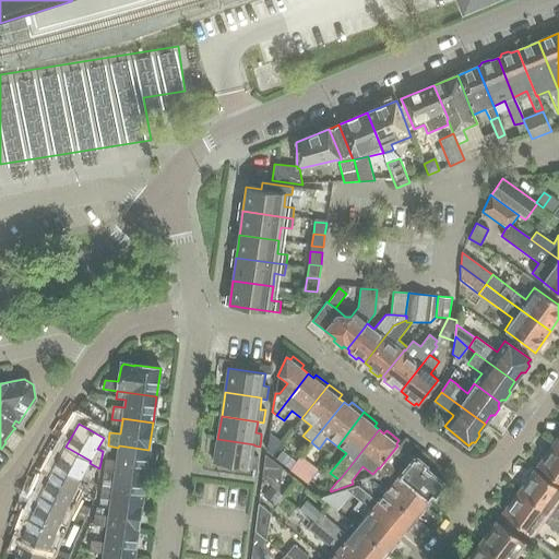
[(405,438),(399,445),(409,454),(416,447),(405,438)]
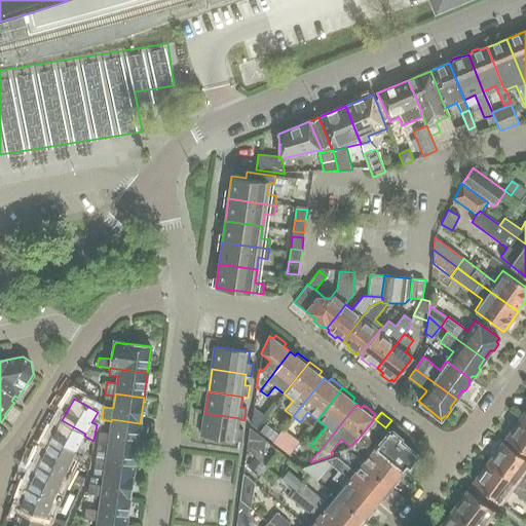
[(239,418),(204,413),(201,436),(240,442),(242,429),(237,428),(239,419),(239,418)]
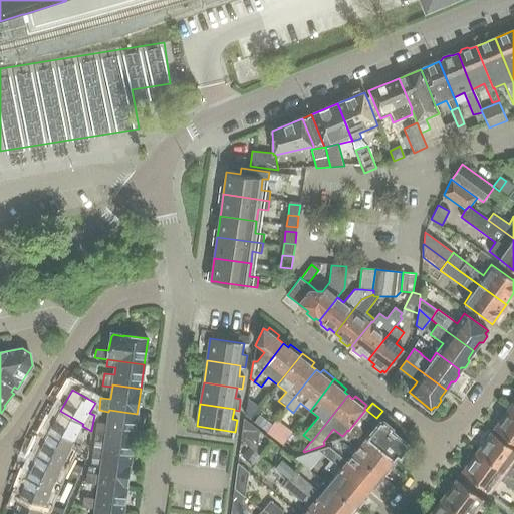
[(109,410),(108,412),(107,424),(97,422),(95,434),(105,435),(105,434),(134,438),(137,414),(109,410)]
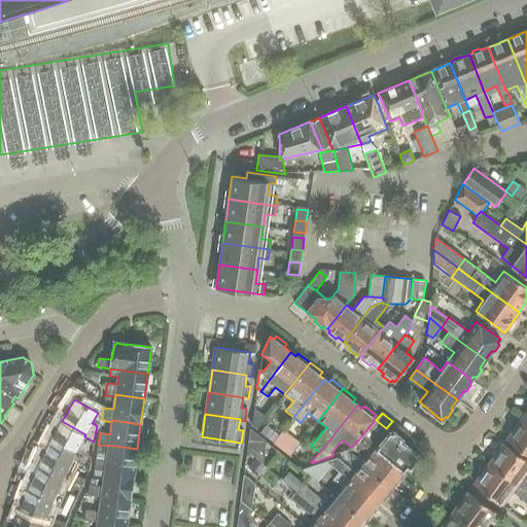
[(361,436),(403,470),(408,466),(411,469),(420,457),(417,455),(417,454),(410,448),(401,441),(400,441),(401,438),(393,431),(392,433),(386,428),(376,420),(375,420),(361,436)]
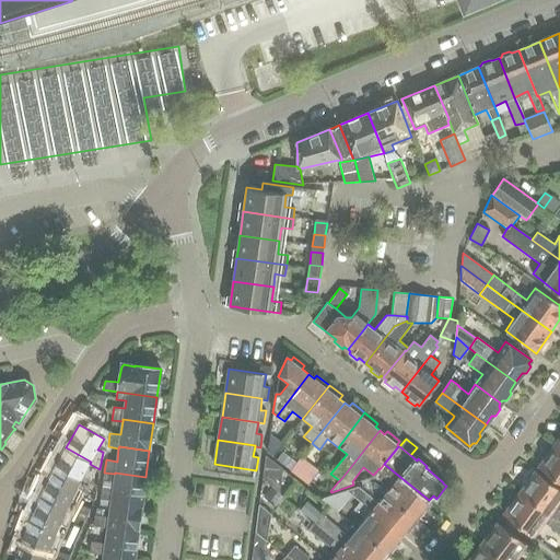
[(541,466),(539,468),(548,475),(559,482),(559,448),(556,446),(549,455),(546,456),(541,462),(541,466)]
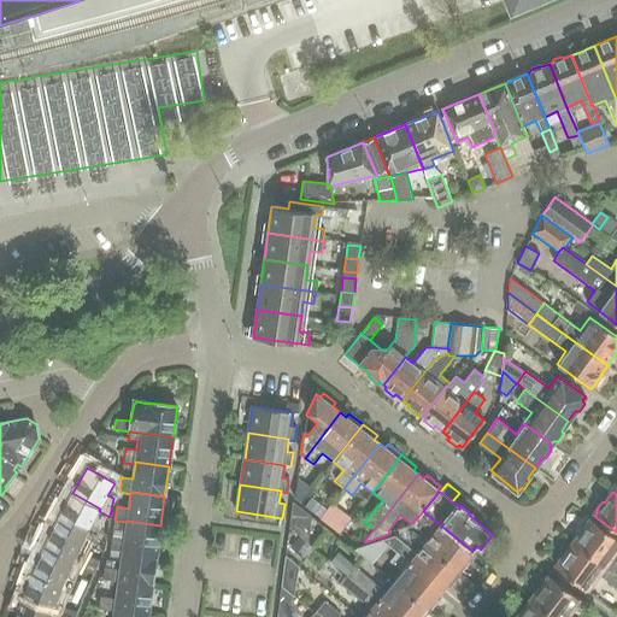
[(103,530),(92,526),(99,511),(100,509),(72,493),(58,519),(87,534),(86,538),(97,544),(103,530)]
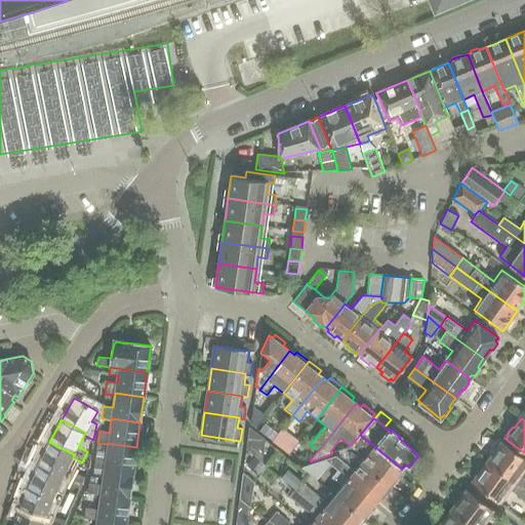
[(266,423),(259,431),(272,441),(278,433),(266,423)]
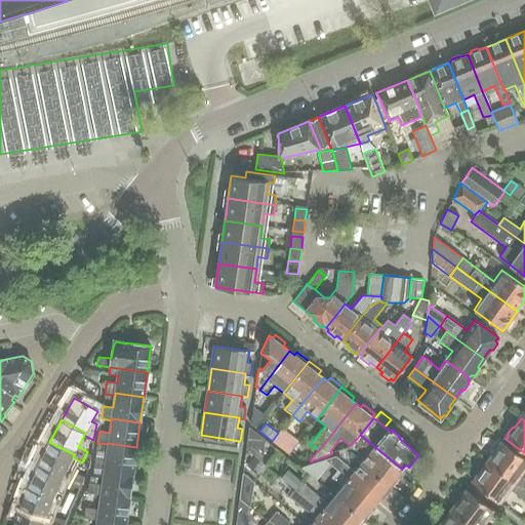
[(278,433),(272,441),(277,445),(287,432),(282,429),(278,433)]
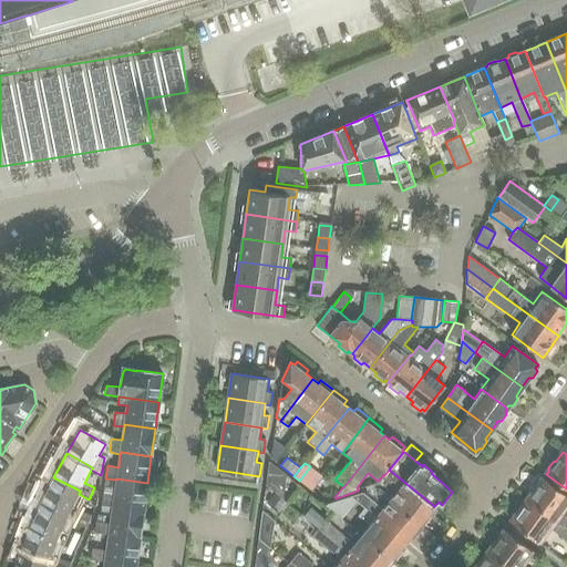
[(441,482),(446,473),(439,466),(432,474),(441,482)]
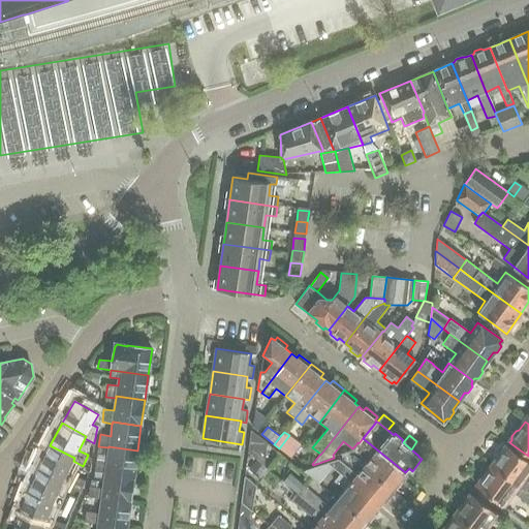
[(402,477),(405,472),(363,438),(359,443),(358,442),(355,445),(371,458),(364,466),(395,492),(405,479),(402,477)]
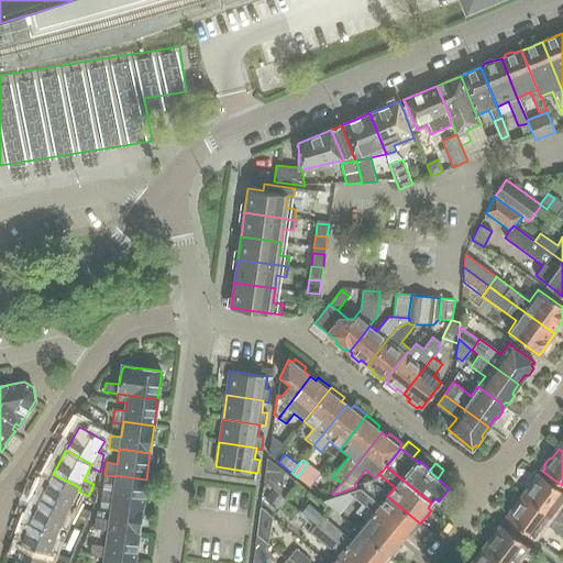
[(266,468),(264,483),(282,497),(284,483),(266,468)]
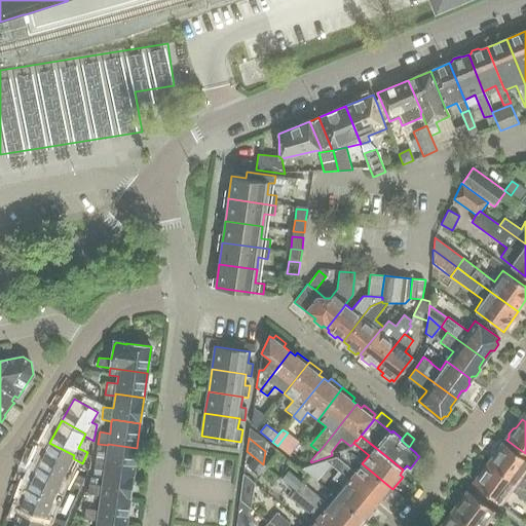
[(85,479),(67,470),(73,458),(74,455),(49,443),(38,466),(63,478),(62,481),(80,489),(85,479)]
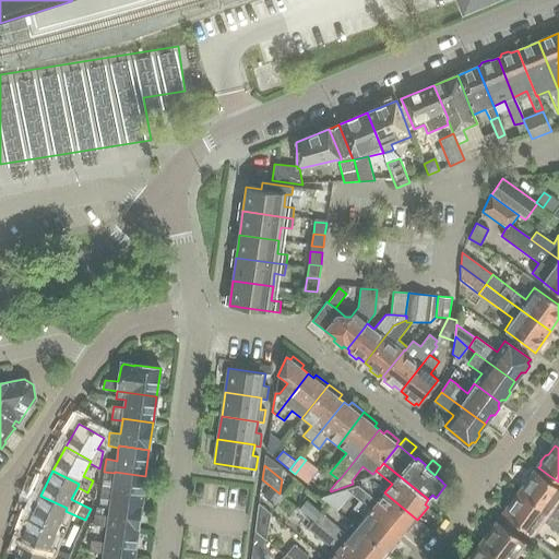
[(558,511),(554,508),(558,500),(558,487),(545,477),(536,471),(534,474),(531,475),(526,480),(526,484),(520,492),(558,522),(558,511)]
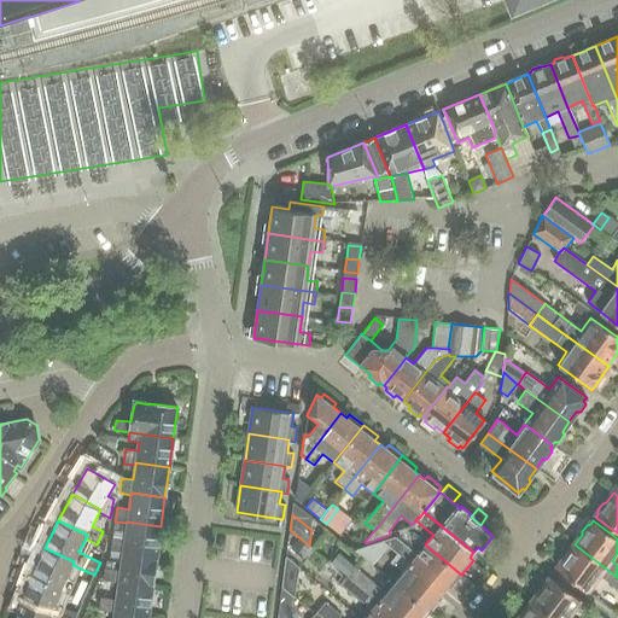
[(127,522),(127,523),(124,538),(112,537),(111,552),(123,553),(123,552),(156,557),(161,526),(127,522)]
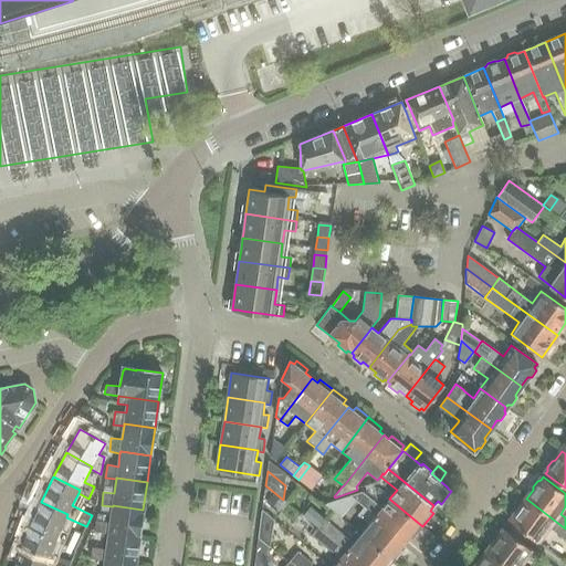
[(380,509),(362,492),(350,496),(356,501),(405,541),(408,536),(412,538),(422,526),(389,499),(380,509)]
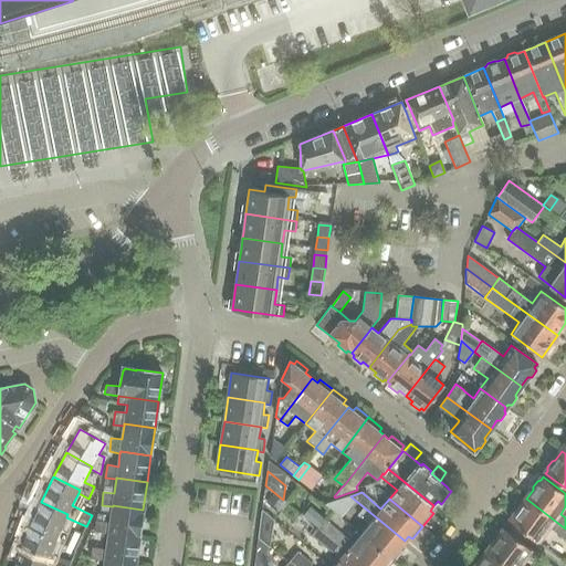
[(285,502),(274,493),(265,503),(276,513),(285,502)]
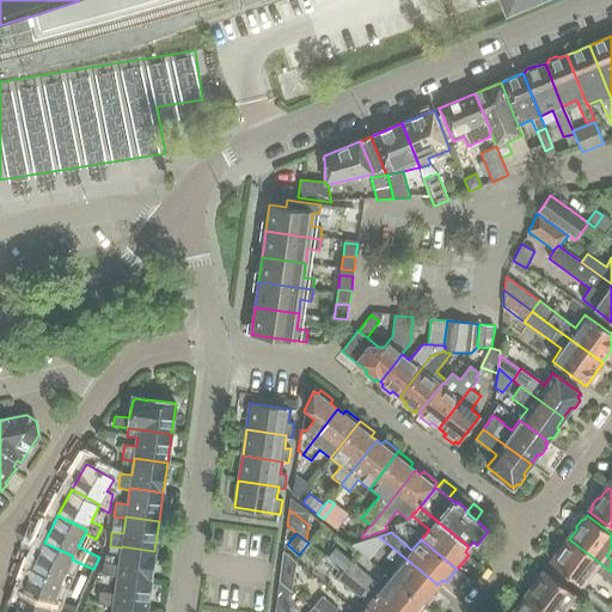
[(385,542),(379,537),(365,542),(360,543),(356,544),(353,548),(368,562),(369,561),(385,542)]
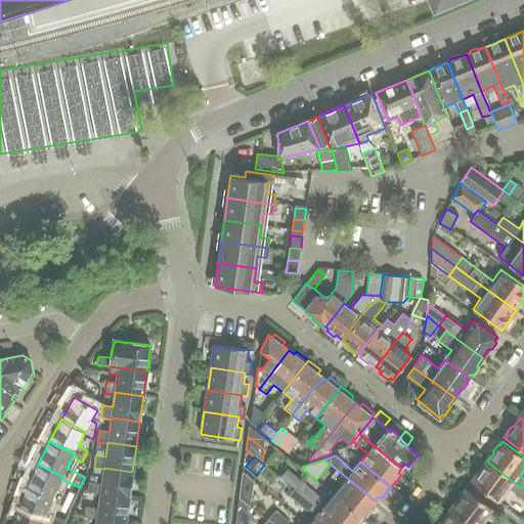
[(474,480),(472,482),(480,488),(499,503),(510,489),(523,499),(523,489),(487,462),(481,471),(478,472),(474,477),(474,480)]
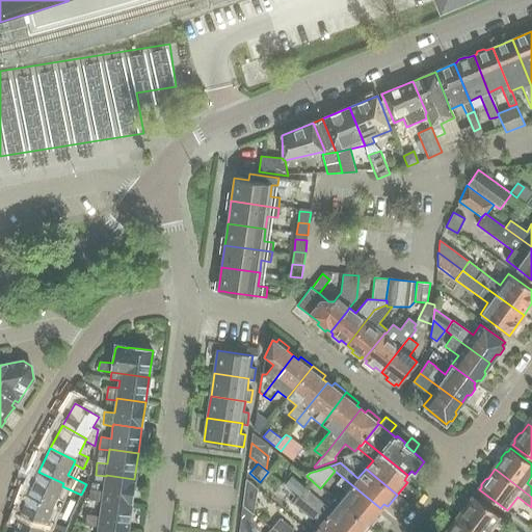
[(76,506),(57,498),(62,486),(63,483),(38,472),(28,495),(54,506),(52,509),(72,517),(76,506)]
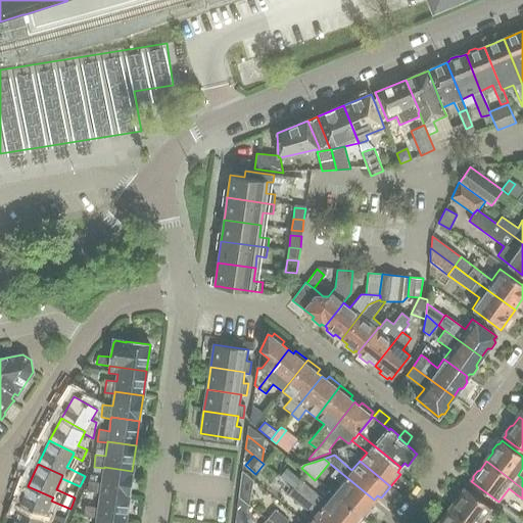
[(104,467),(104,468),(103,472),(102,482),(96,481),(90,481),(89,480),(88,491),(100,493),(100,492),(129,496),(132,471),(104,467)]
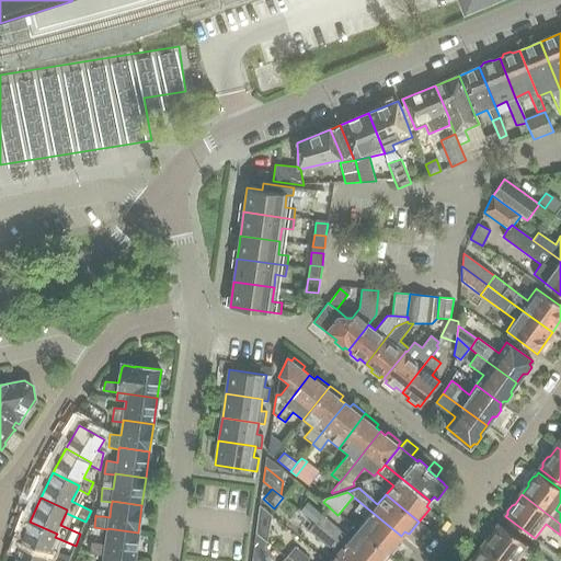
[(357,528),(390,556),(401,544),(397,540),(401,536),(361,503),(353,512),(364,521),(357,528)]
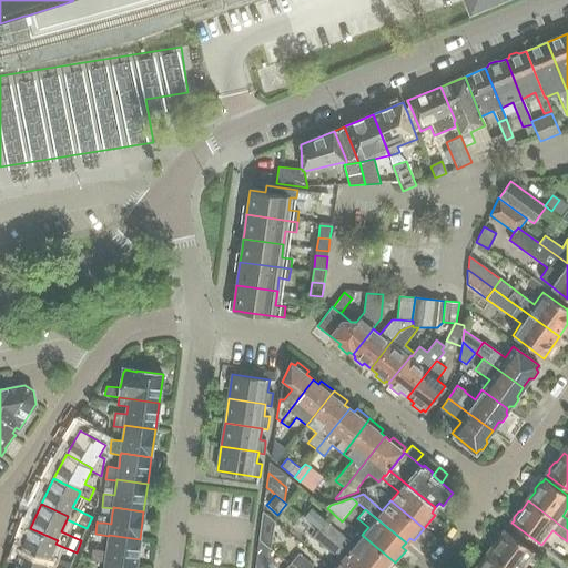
[(276,523),(262,511),(259,540),(270,549),(272,550),(276,523)]
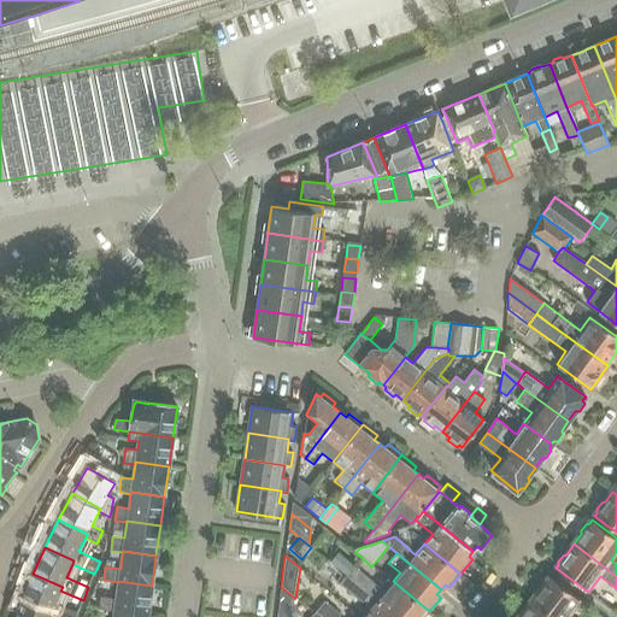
[(393,581),(383,593),(353,566),(346,575),(376,599),(397,616),(423,616),(429,611),(393,581)]
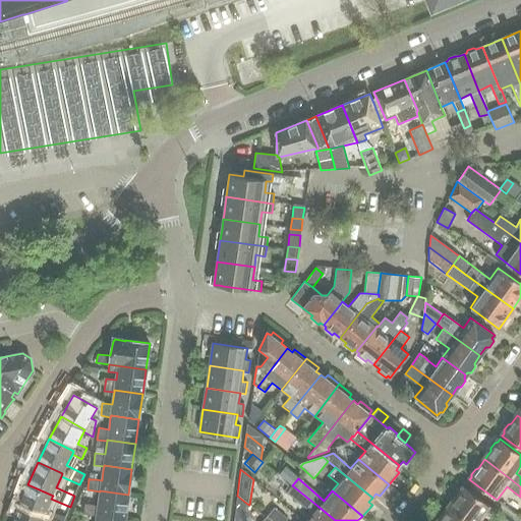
[(64,520),(66,517),(47,510),(51,499),(53,496),(27,484),(18,508),(43,518),(42,520),(64,520)]
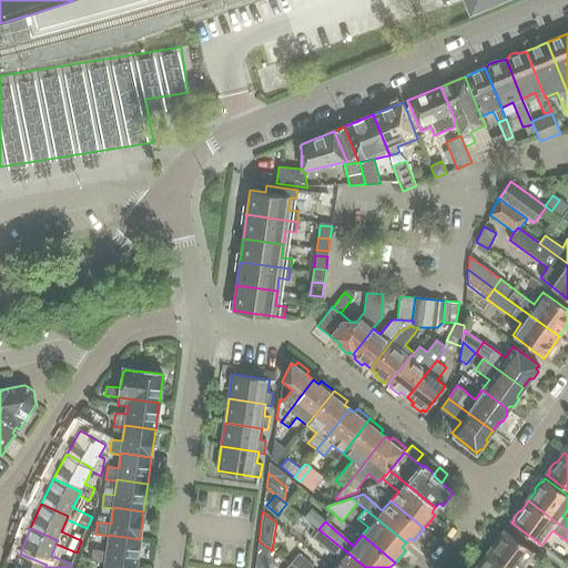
[(365,567),(346,551),(318,529),(311,538),(328,554),(330,553),(340,561),(333,567),(365,567)]
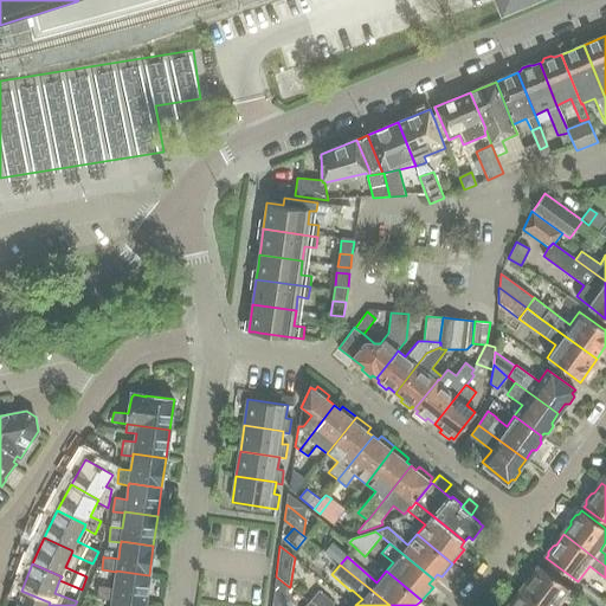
[(572,590),(549,573),(540,566),(537,569),(534,571),(529,575),(529,580),(522,590),(543,605),(560,605),(572,590)]
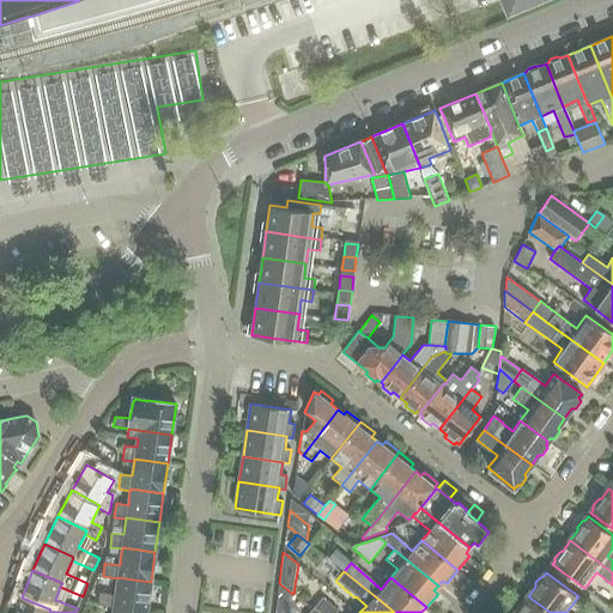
[(117,578),(115,595),(101,593),(98,606),(113,608),(114,606),(146,611),(151,582),(117,577),(117,578)]
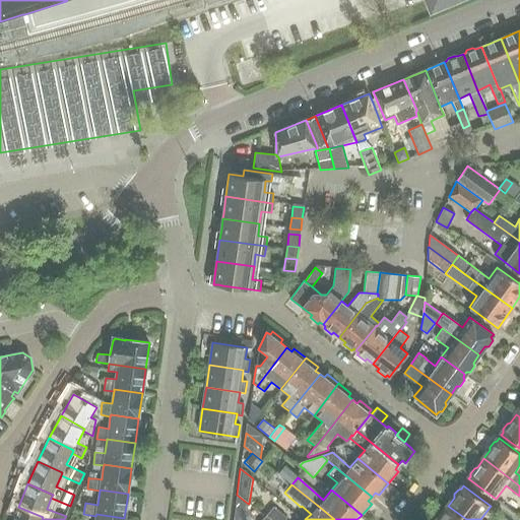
[(245,519),(247,503),(237,495),(234,517),(237,519),(245,519)]
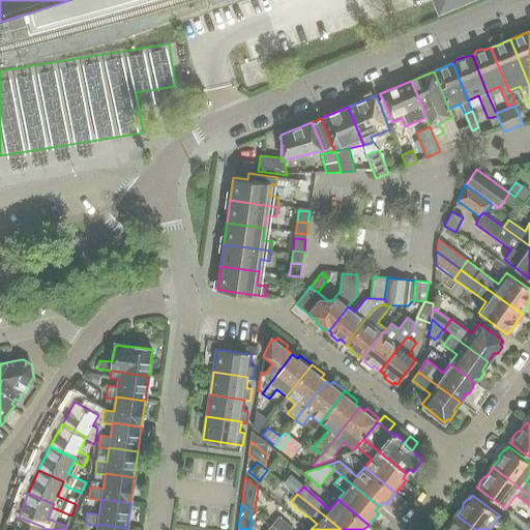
[(475,529),(457,516),(450,524),(447,525),(443,529),(475,529)]
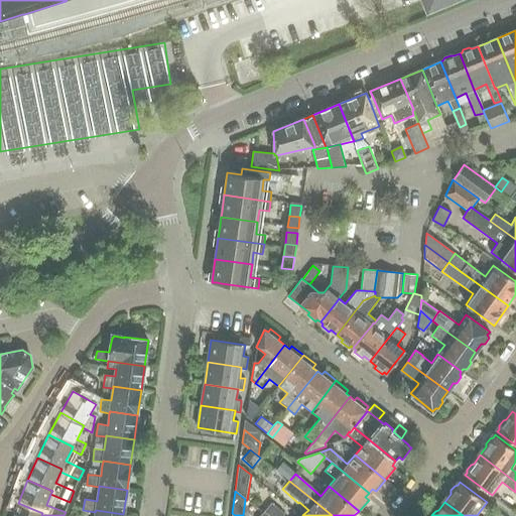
[(41,515),(42,513),(18,503),(13,515),(41,515)]
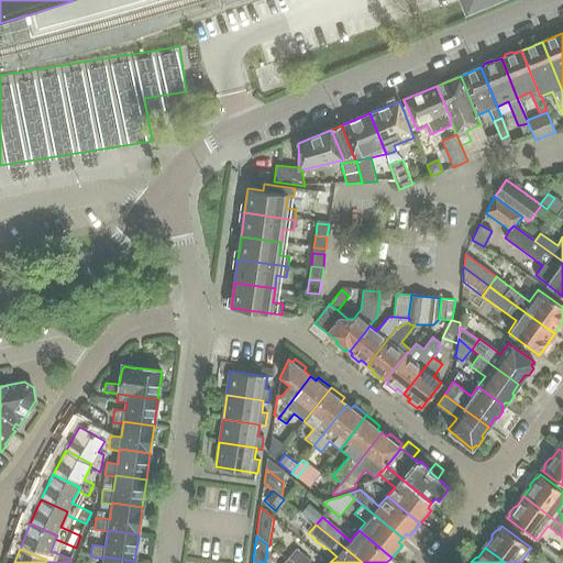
[(295,550),(287,560),(290,562),(309,562),(310,562),(295,550)]
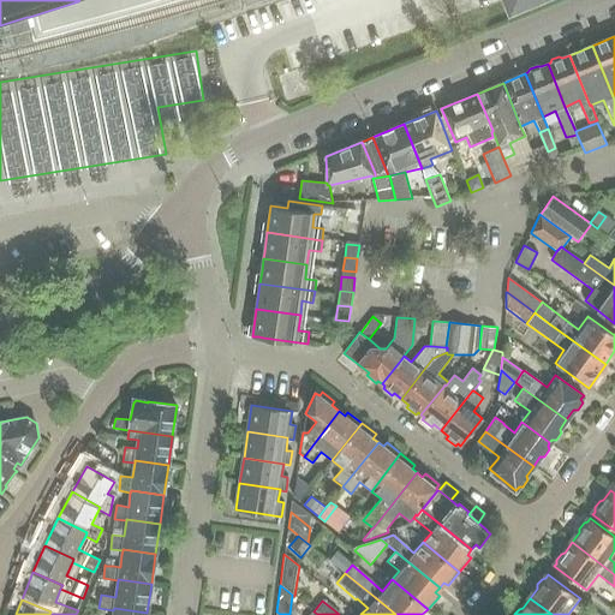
All buildings are outlined.
